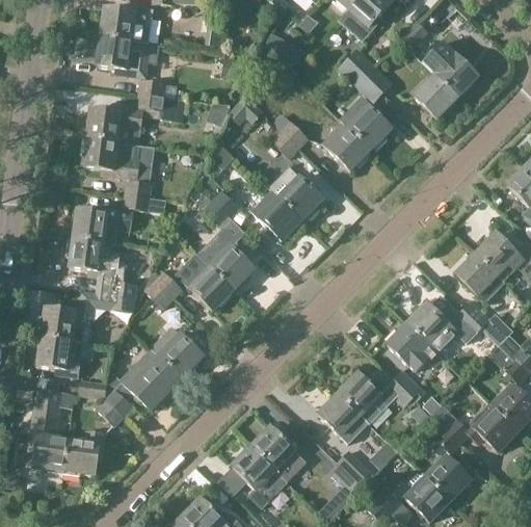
[(352,0),(348,5),(362,17),(359,21),(368,28),(392,0),(352,0)]
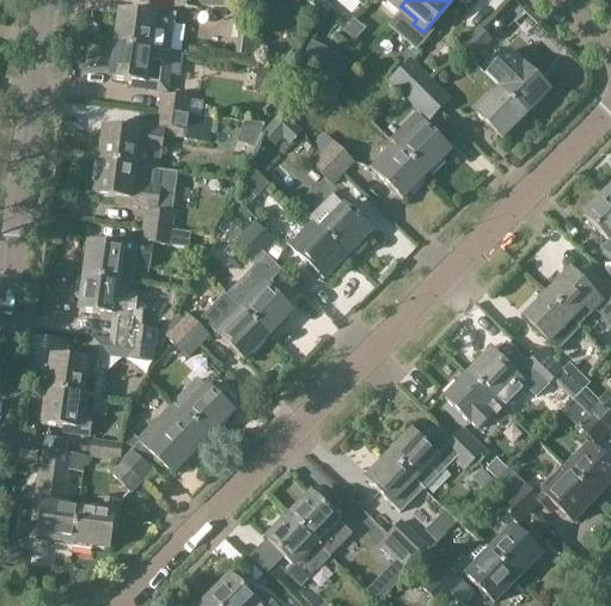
[(121,8),(116,42),(172,49),(175,30),(173,30),(177,10),(169,8),(144,5),(142,11),(121,8)]
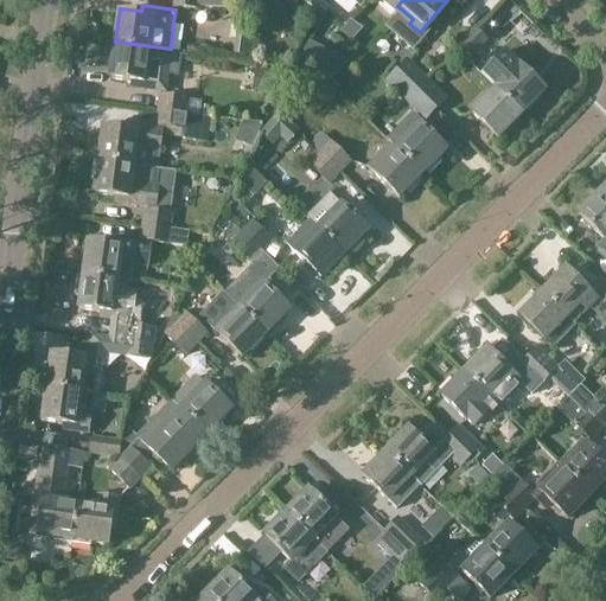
[(363,25),(352,16),(342,27),(352,38),(363,25)]
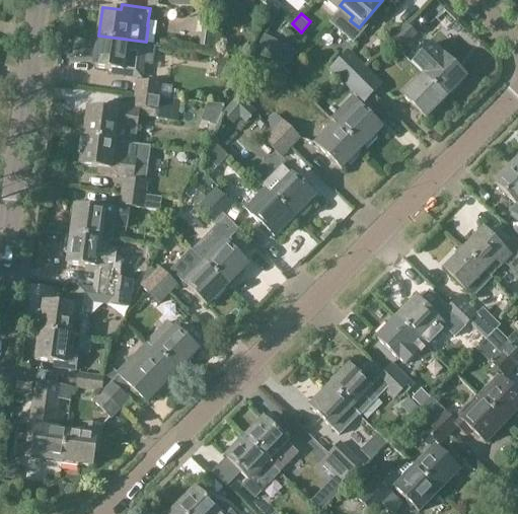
[(418,30),(408,19),(389,38),(400,49),(418,30)]
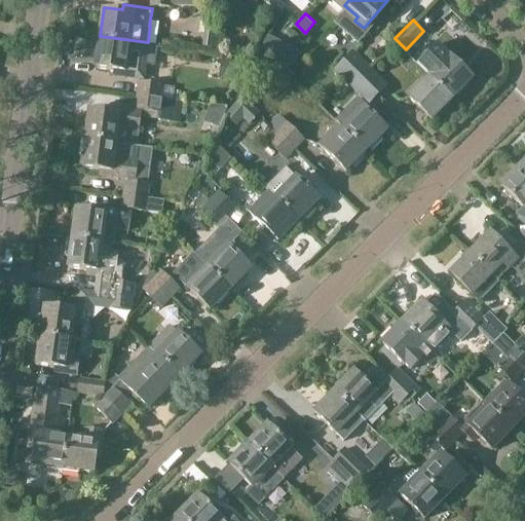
[(125,72),(146,75),(148,58),(151,43),(148,42),(100,36),(96,64),(125,68),(125,72)]
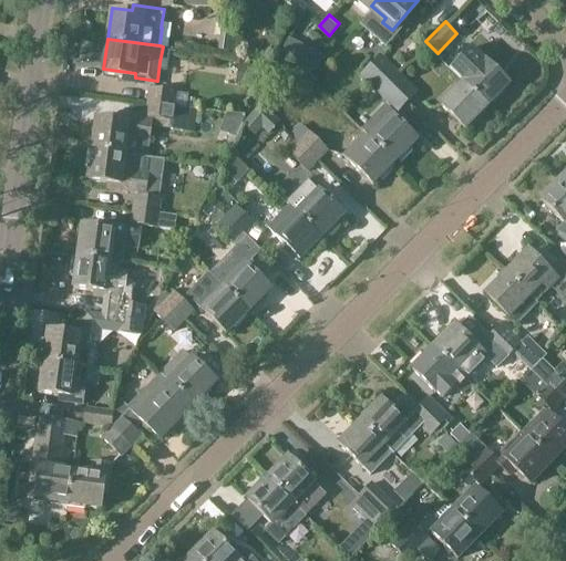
[(450,65),(456,73),(487,102),(510,79),(485,55),(484,56),(471,44),(450,65)]
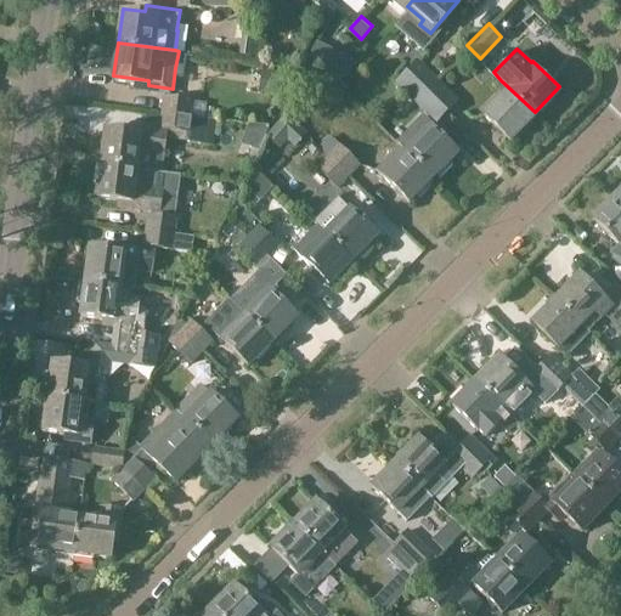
[(359,58),(343,50),(329,65),(343,77),(359,58)]
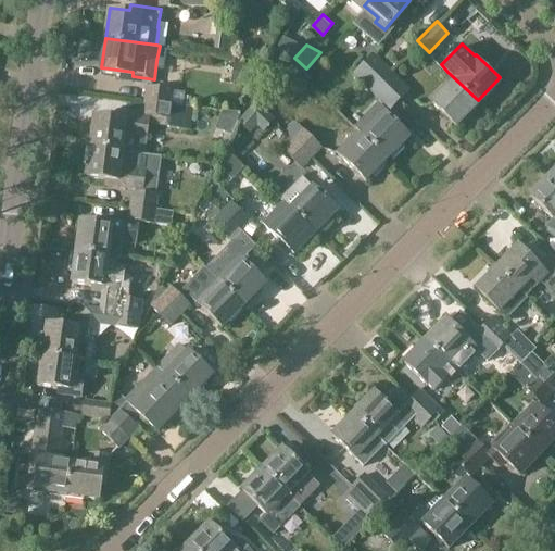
[(354,71),(370,87),(381,75),(390,66),(374,51),(354,71)]
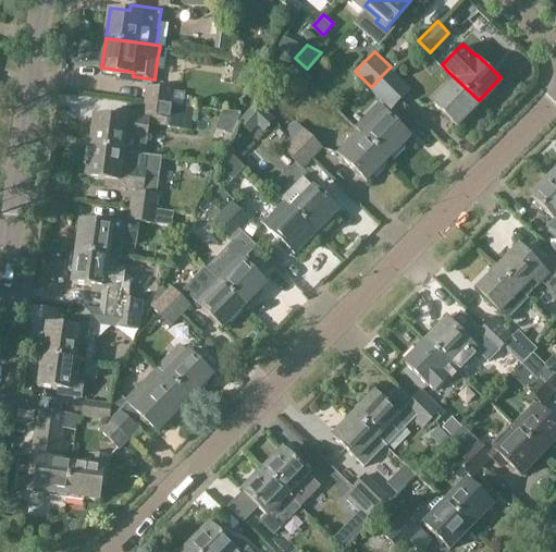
[(254,82),(257,62),(234,59),(231,77),(254,82)]
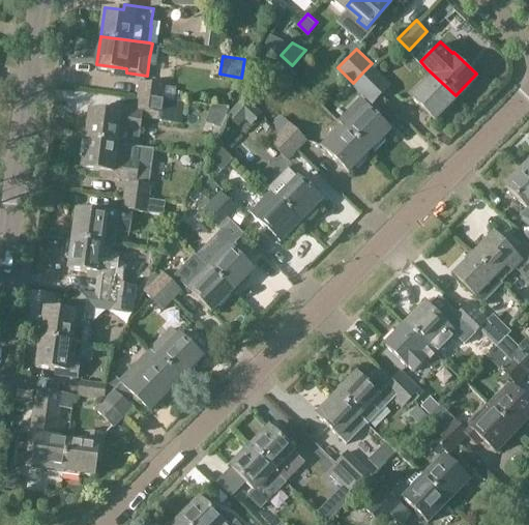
[(372,63),(363,71),(383,90),(390,83),(372,63)]
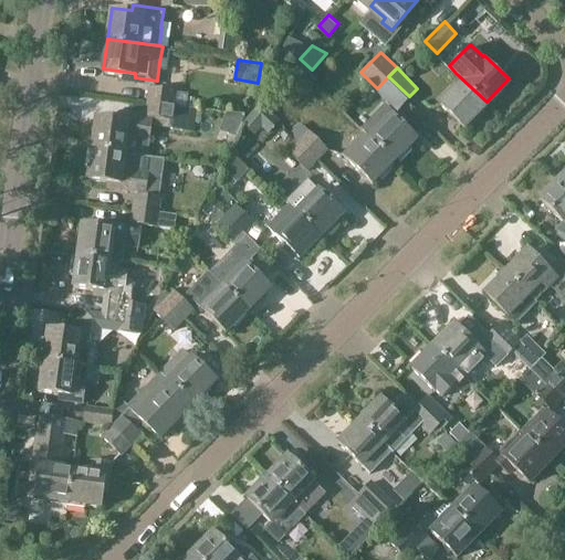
[(466,123),(487,102),(456,73),(461,78),(441,99),(466,123)]
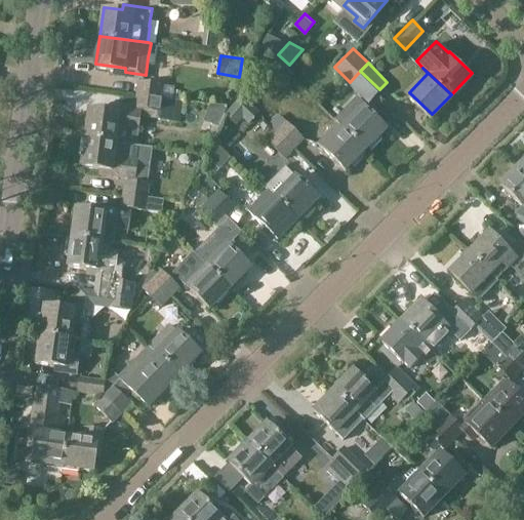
[(350,82),(369,101),(379,89),(360,71),(350,82)]
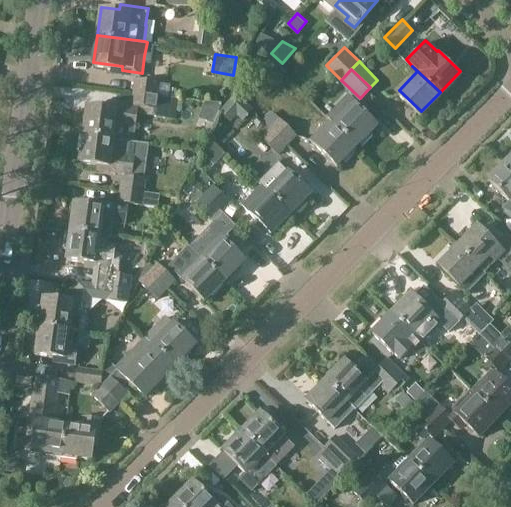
[(136,77),(134,90),(169,94),(171,82),(160,80),(136,77)]
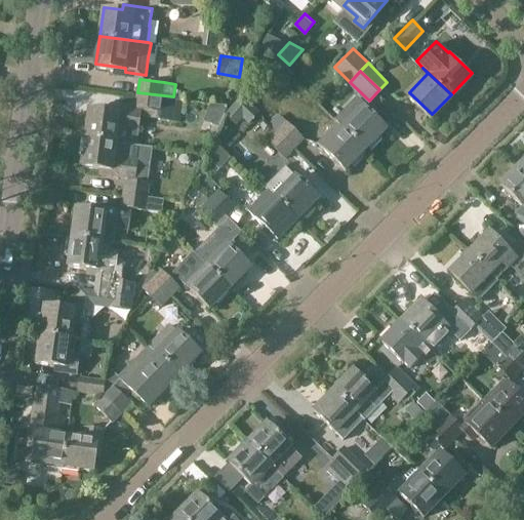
[(90,106),(87,134),(117,138),(138,142),(140,125),(139,125),(140,114),(182,119),(185,98),(173,96),(137,92),(135,107),(110,104),(110,108),(90,106)]
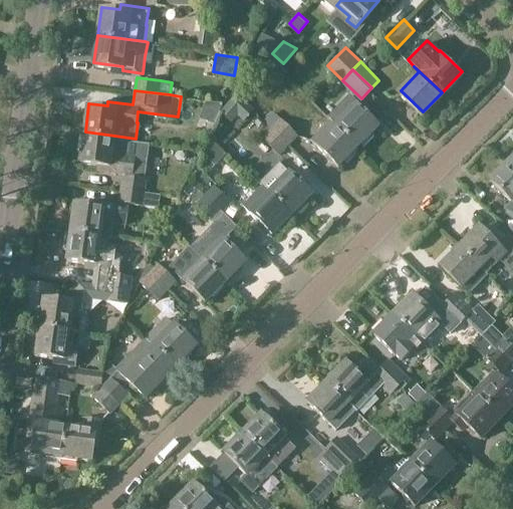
[(342,101),(330,113),(332,114),(331,115),(336,121),(337,120),(358,142),(378,121),(357,100),(359,98),(350,90),(341,100),(342,101)]
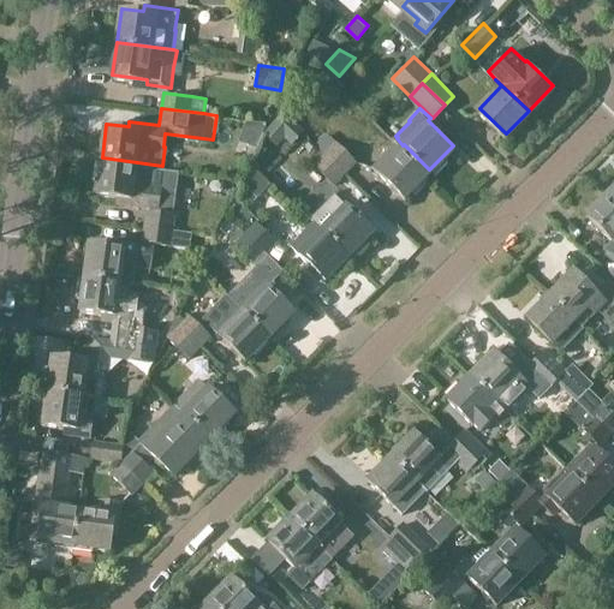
[(317,141),(326,149),(347,169),(357,160),(327,131),(317,141)]
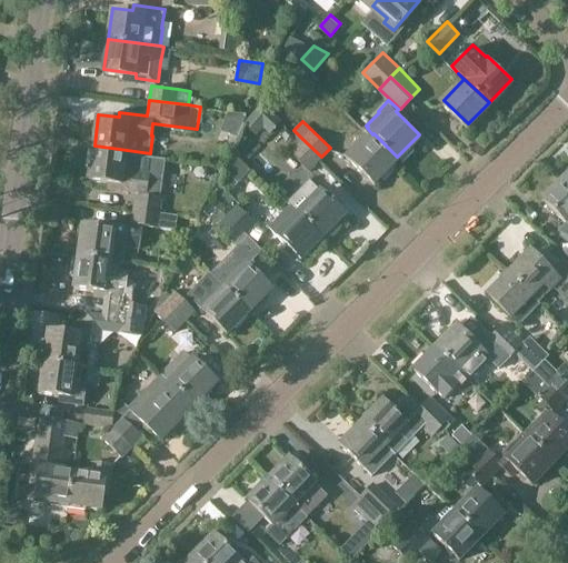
[(375,179),(397,157),(374,133),(372,134),(367,128),(345,150),(375,179)]
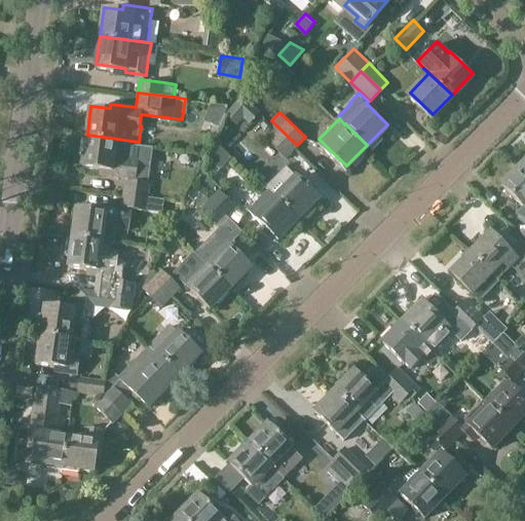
[(287,155),(297,145),(278,127),(268,138),(287,155)]
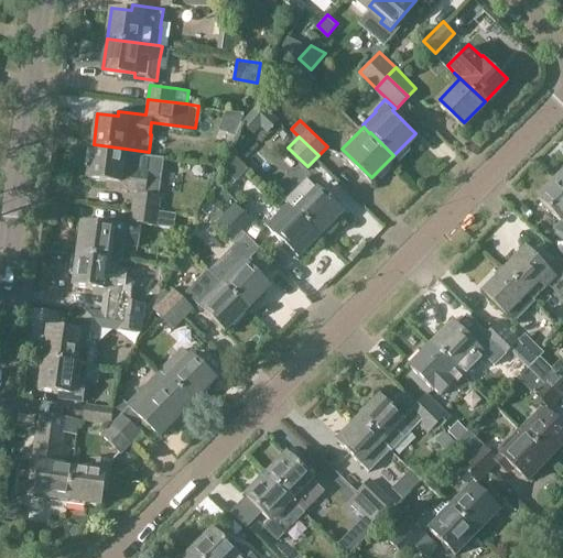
[(138,192),(159,195),(164,156),(148,154),(149,152),(126,149),(94,144),(89,175),(108,177),(107,185),(138,189),(138,192)]
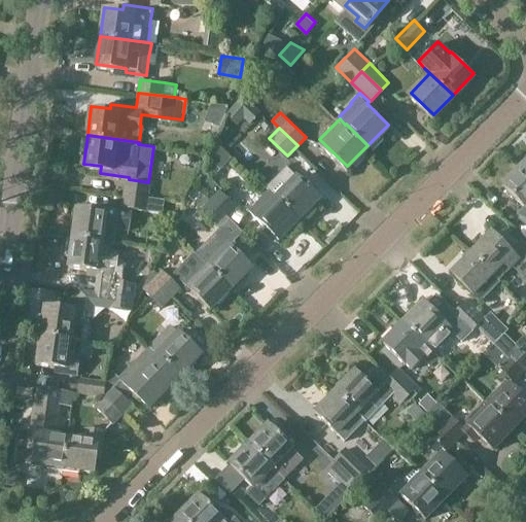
[(502,181),(525,203),(518,211),(525,219),(525,165),(522,162),(502,181)]
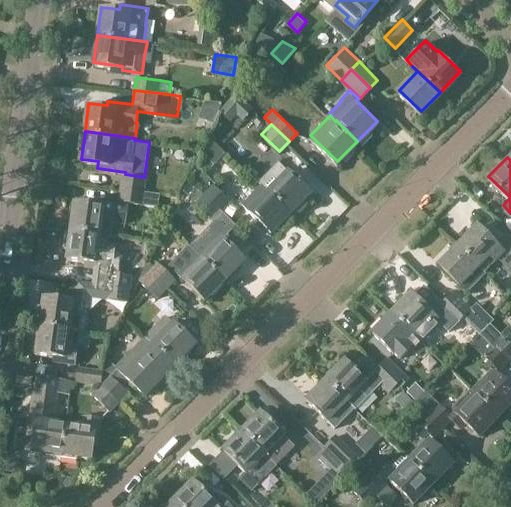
[(280,178),(270,188),(291,209),(311,189),(284,162),(274,172),(280,178)]
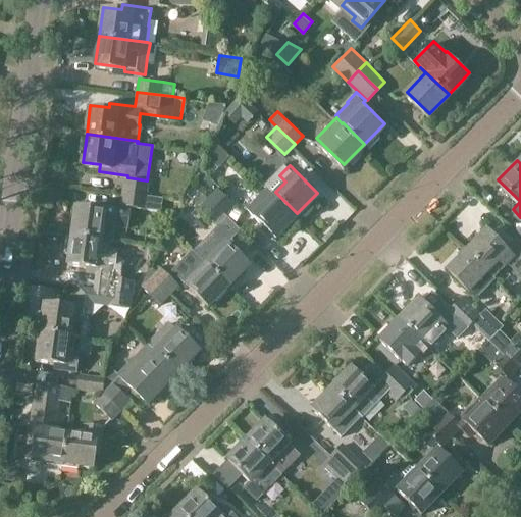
[(147,181),(127,177),(124,177),(122,190),(147,194),(149,181),(147,181)]
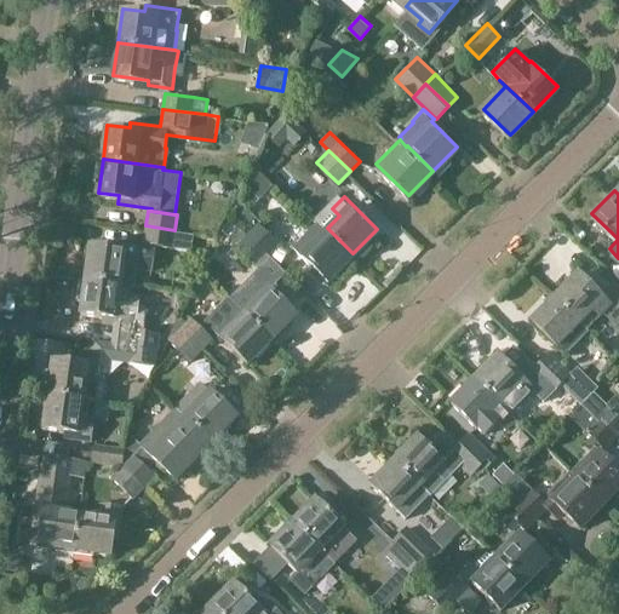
[(302,254),(303,253),(328,277),(353,253),(327,228),(325,229),(316,221),(292,245),(302,254)]
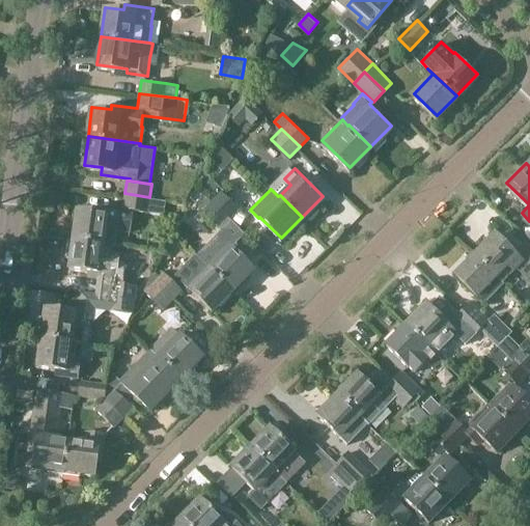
[(221,190),(212,199),(230,218),(240,208),(221,190)]
